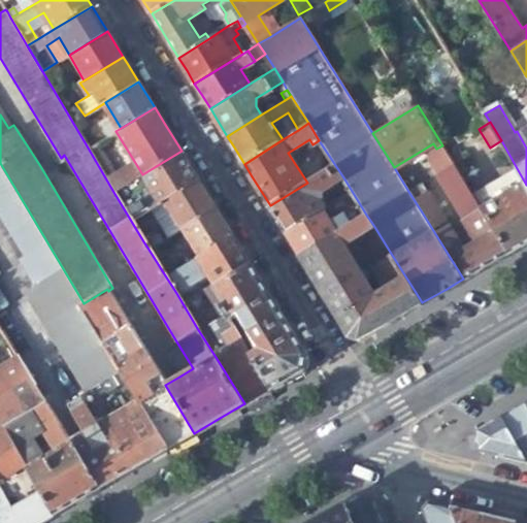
[(97,141),(88,148),(113,192),(124,186),(137,177),(129,163),(116,171),(97,141)]
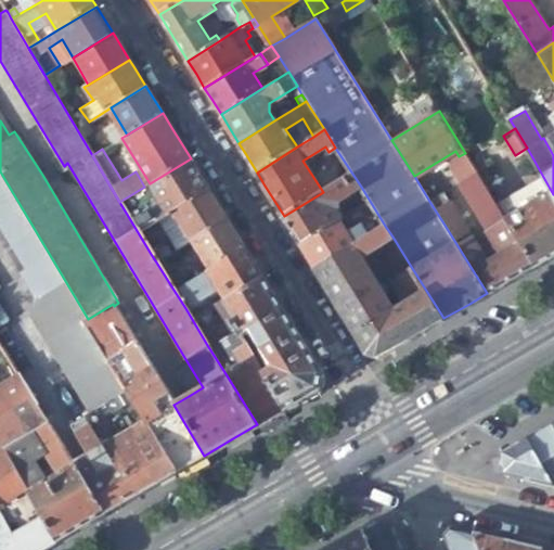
[(155,192),(166,212),(208,187),(198,171),(191,158),(150,183),(144,187),(130,195),(136,204),(155,192)]
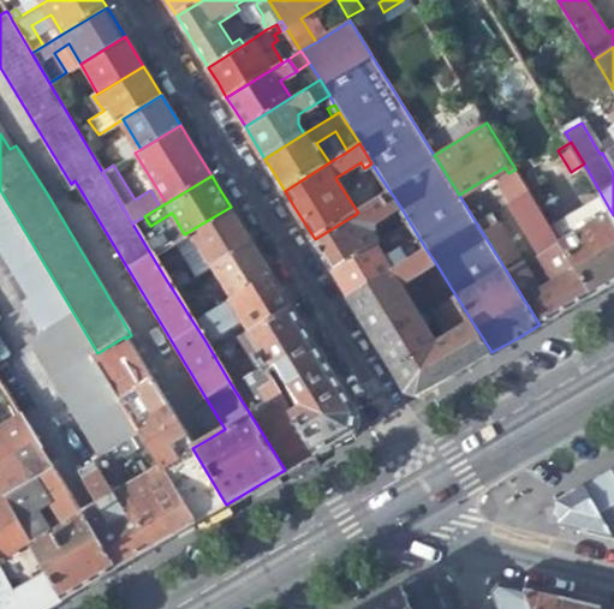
[(90,507),(82,512),(115,567),(121,563),(131,559),(144,550),(178,532),(195,523),(139,434),(118,398),(93,356),(97,353),(0,190),(0,254),(25,294),(18,299),(37,328),(33,330),(34,347),(99,454),(77,467),(99,502),(90,507)]
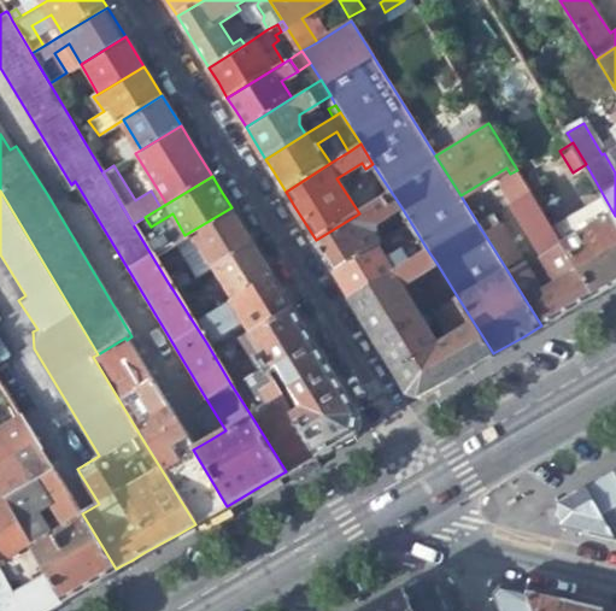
[(516,200),(527,218),(543,209),(531,191),(516,200)]
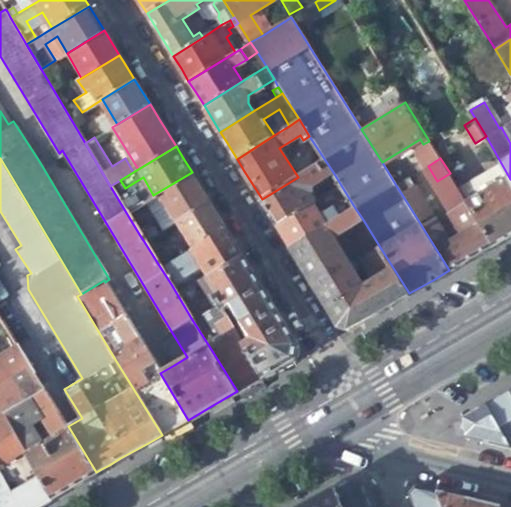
[(312,184),(333,172),(325,160),(298,177),(262,199),(269,211),(277,223),(310,203),(316,200),(311,192),(306,191),(308,184),(312,184)]
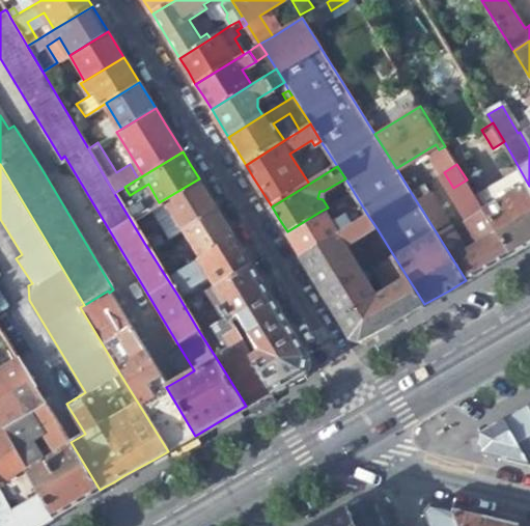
[(529,186),(520,169),(474,193),(512,254),(529,243),(529,186)]
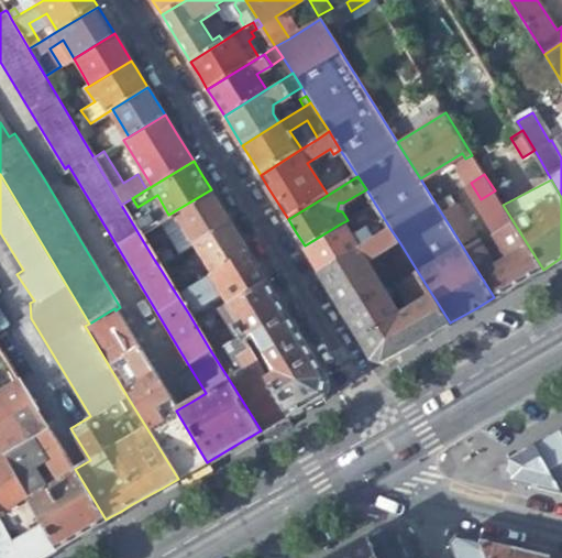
[(178,251),(194,242),(230,219),(219,203),(211,189),(168,215),(158,220),(178,251)]
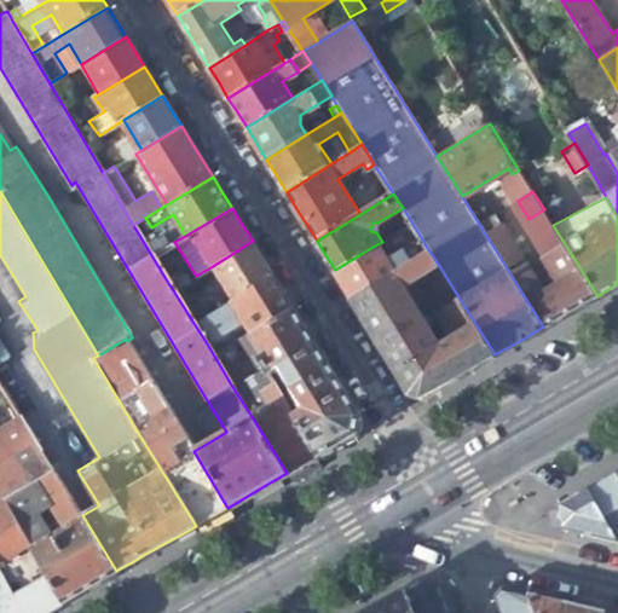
[(510,236),(494,247),(543,327),(556,319),(588,301),(598,296),(553,225),(544,209),(529,219),(523,223),(543,256),(541,258),(556,282),(544,289),(510,236)]
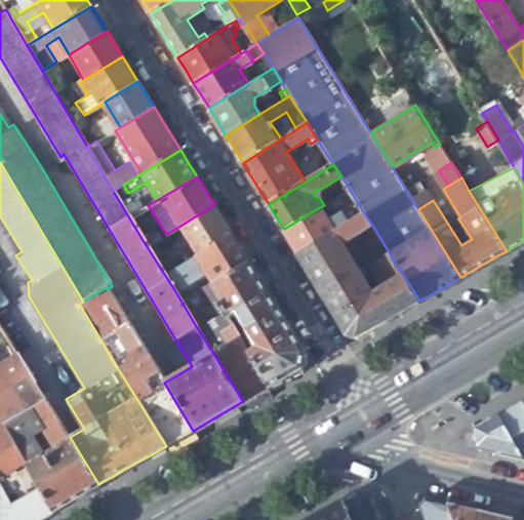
[(180,226),(197,253),(232,232),(220,214),(214,204),(180,226)]
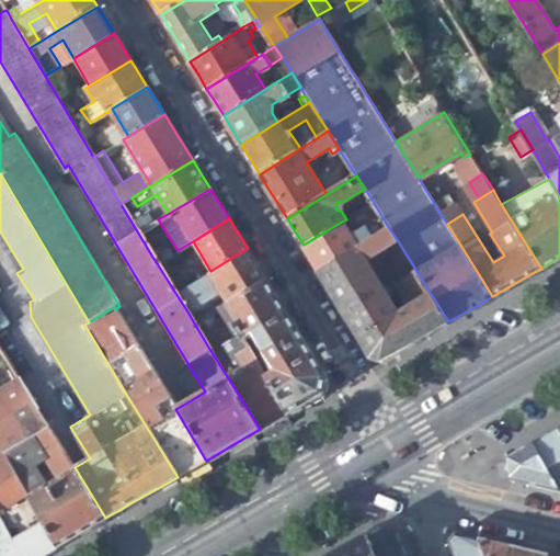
[(358,248),(340,223),(304,245),(310,256),(320,271),(358,248)]
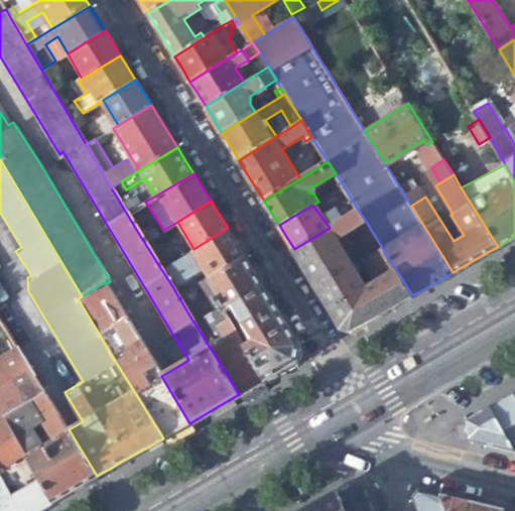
[(336,237),(353,227),(365,220),(358,210),(330,228),(294,249),(344,330),(354,330),(387,310),(412,295),(381,246),(369,253),(367,249),(360,252),(378,282),(367,287),(336,237)]
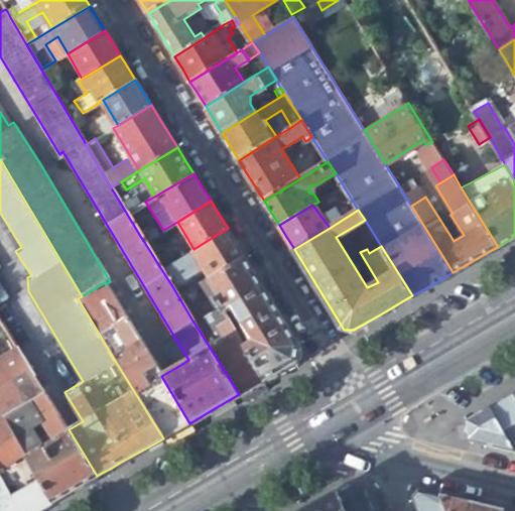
[(353,227),(367,249),(369,253),(381,246),(365,220),(353,227)]
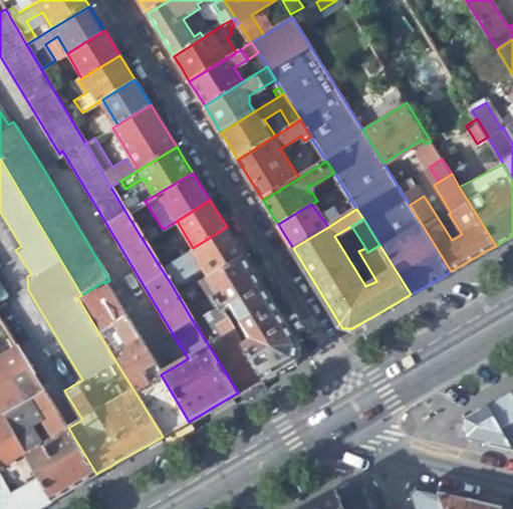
[(154,226),(140,235),(144,241),(157,232),(154,226)]
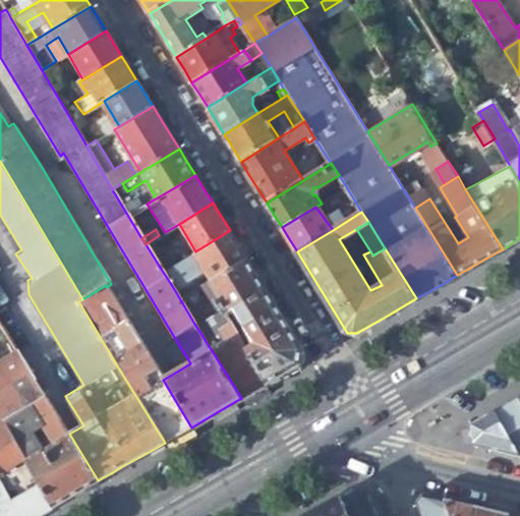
[(206,271),(213,283),(248,261),(236,241),(230,230),(195,251),(179,262),(163,272),(174,289),(206,271)]
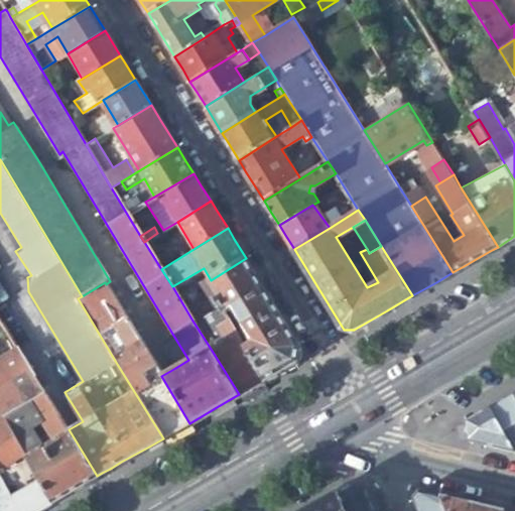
[(217,306),(220,304),(260,280),(251,266),(246,258),(211,280),(203,284),(217,306)]
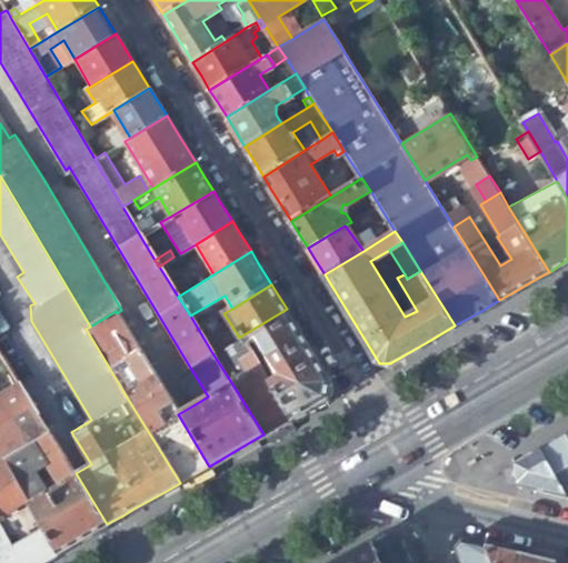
[(279,374),(269,381),(292,418),(315,404),(328,398),(331,380),(287,309),(242,335),(247,344),(258,339),(279,374)]
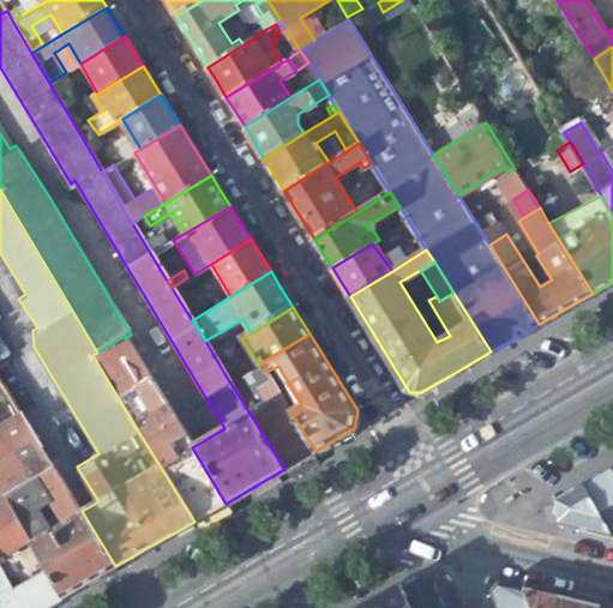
[(149,427),(139,433),(194,522),(212,511),(226,504),(192,447),(126,338),(125,336),(97,353),(92,355),(118,397),(136,385),(143,398),(139,402),(146,415),(151,415),(149,427)]
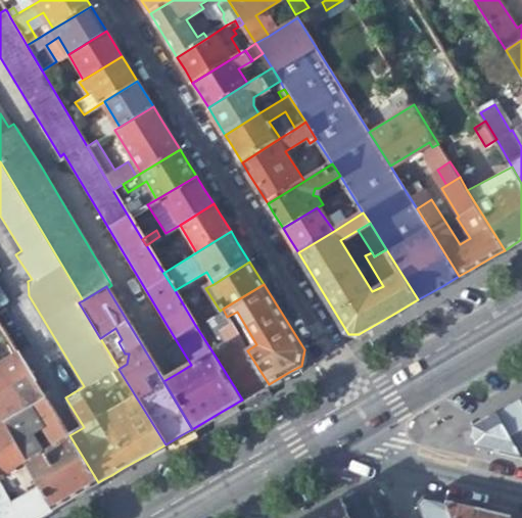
[(219,349),(214,354),(242,399),(259,389),(269,384),(247,350),(227,317),(223,309),(220,311),(216,313),(225,328),(210,336),(219,349)]
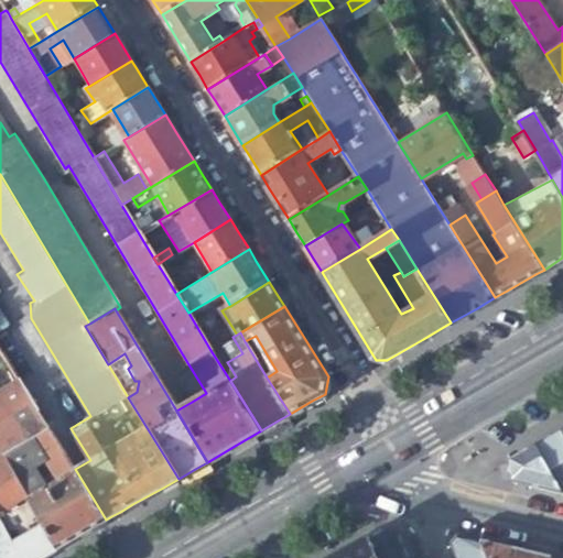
[(179,379),(192,402),(206,393),(188,364),(179,379)]
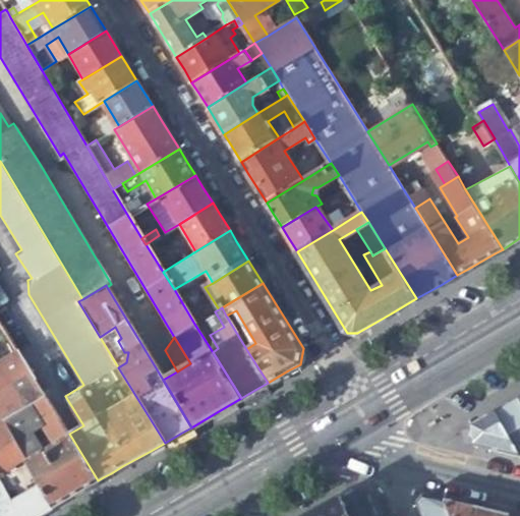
[(0,418),(1,418),(2,419),(27,403),(44,393),(16,349),(0,358),(0,418)]
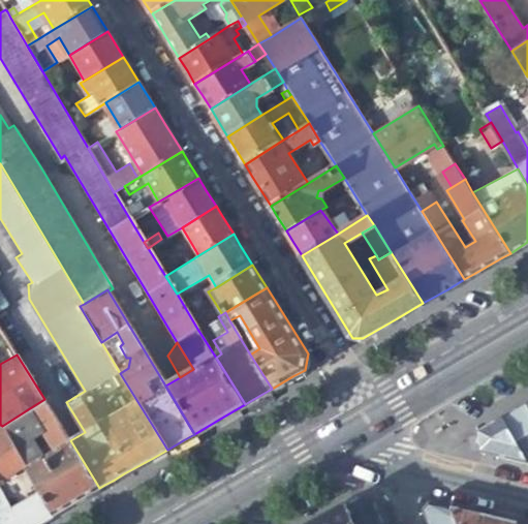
[(54,452),(27,468),(54,515),(79,500),(99,488),(70,440),(44,399),(28,409),(54,452)]
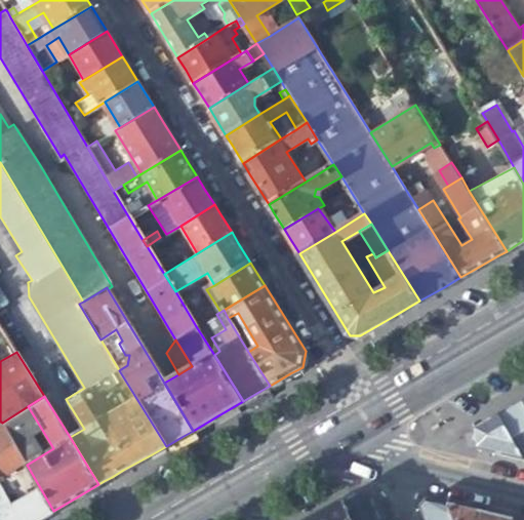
[(523,458),(523,406),(521,401),(509,408),(496,415),(520,458),(523,458)]
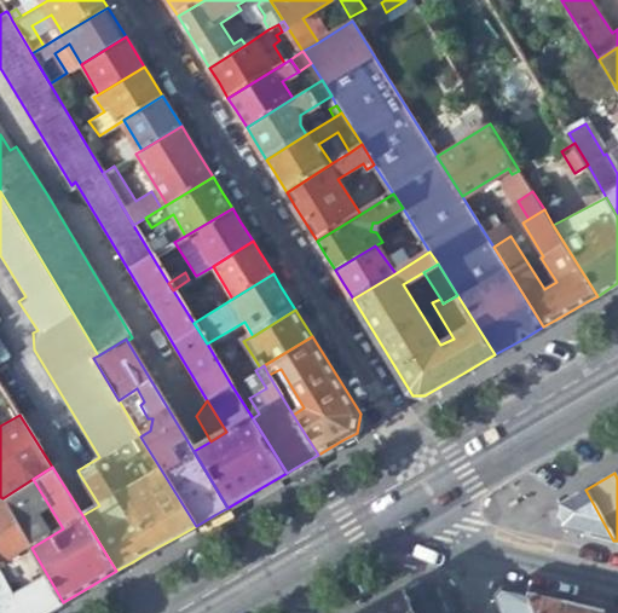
[(613,541),(585,490),(570,498),(556,507),(560,527),(613,541)]
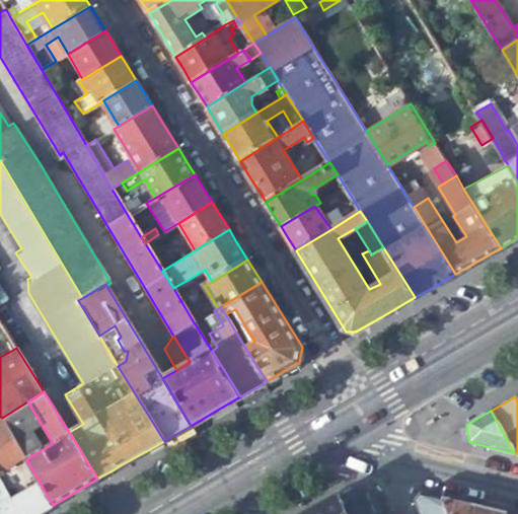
[(0,513),(37,513),(53,505),(26,459),(2,418),(1,417),(0,417),(0,513)]
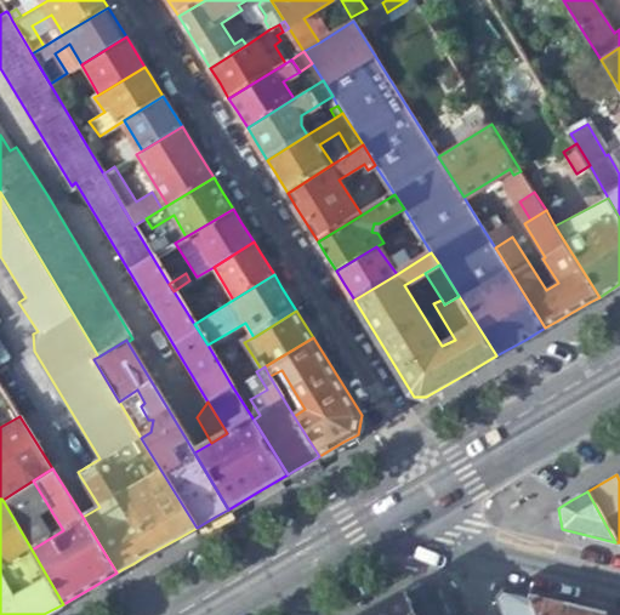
[(409,614),(445,614),(433,587),(421,585),(415,587),(402,596),(409,614)]
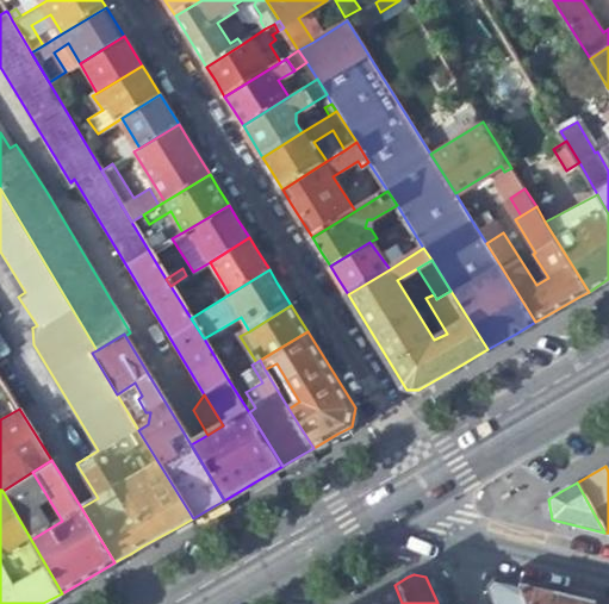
[(527,603),(520,585),(492,579),(485,589),(491,603),(527,603)]
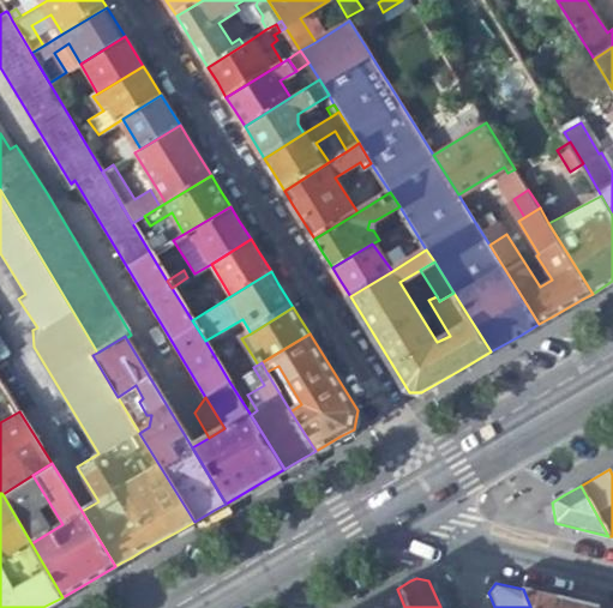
[(404,607),(397,589),(364,607),(404,607)]
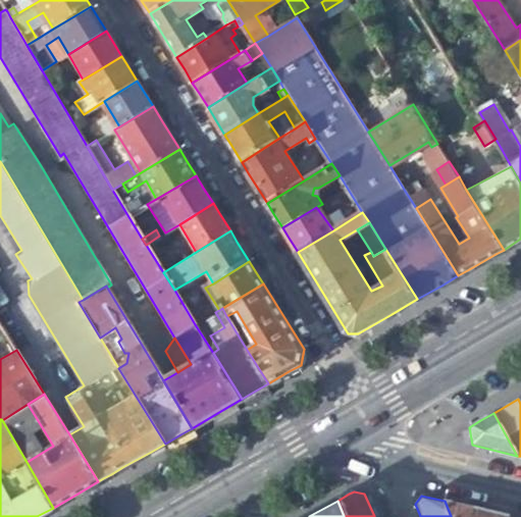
[(509,516),(466,506),(445,501),(451,516),(509,516)]
